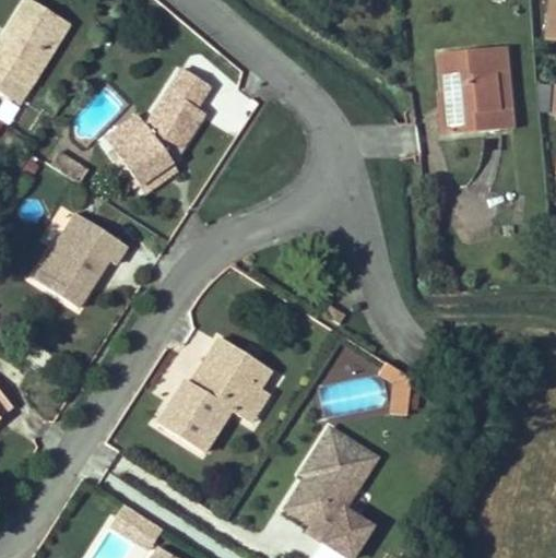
[(32,88),(71,23),(33,0),(26,0),(0,46),(0,91),(8,96),(18,80),(32,88)]
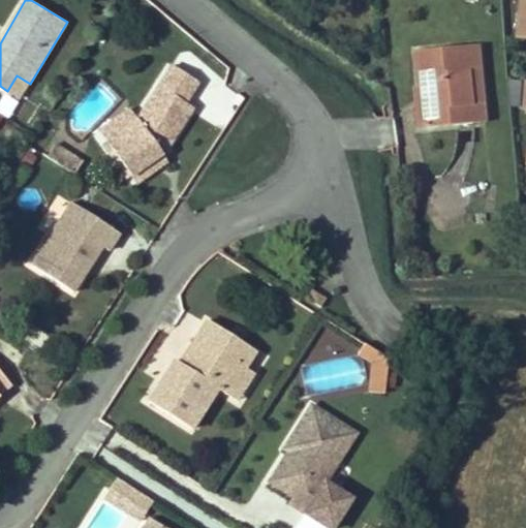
[(490,122),(483,43),(456,47),(456,53),(475,51),(477,69),(474,70),(477,104),(483,103),(485,122),(490,122)]
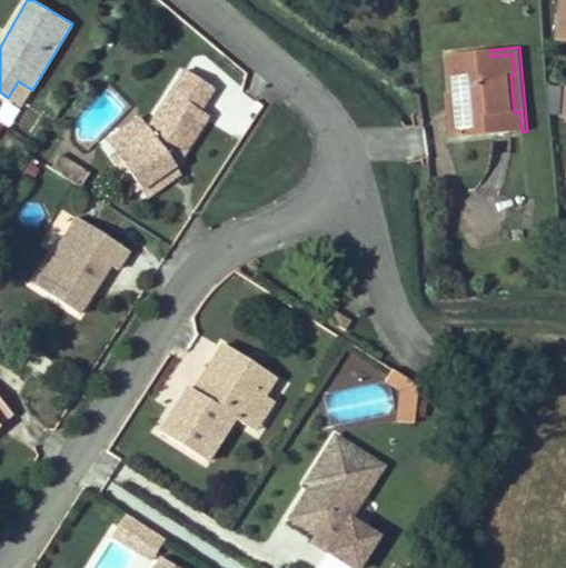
[(452,53),(455,93),(459,93),(463,137),(522,131),(519,111),(514,112),(510,76),(514,75),(512,55),(490,57),(490,50),(452,53)]
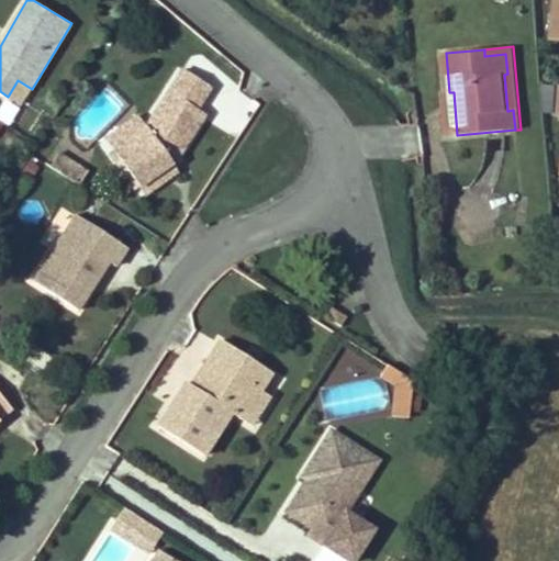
[(186,68),(147,127),(115,150),(138,187),(147,181),(153,189),(168,178),(164,170),(175,163),(169,155),(176,144),(185,149),(208,113),(199,108),(213,86),(186,68)]
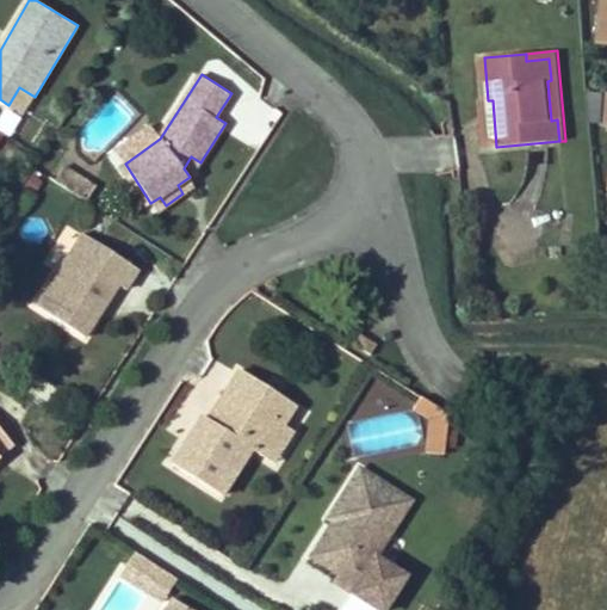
[(24,115),(35,97),(19,87),(8,105),(24,115)]
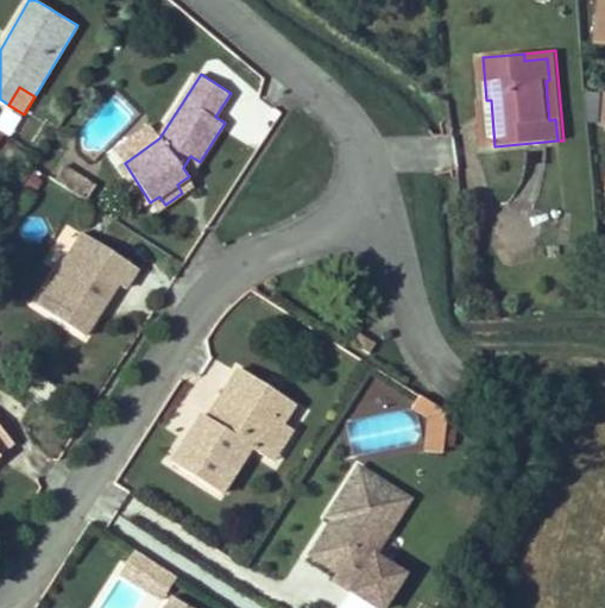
[(495,146),(491,100),(486,100),(481,101),(486,146),(495,146)]
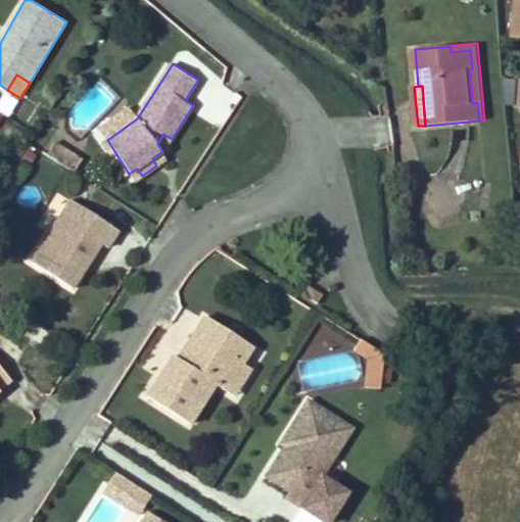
[(130,108),(100,130),(107,140),(137,119),(130,108)]
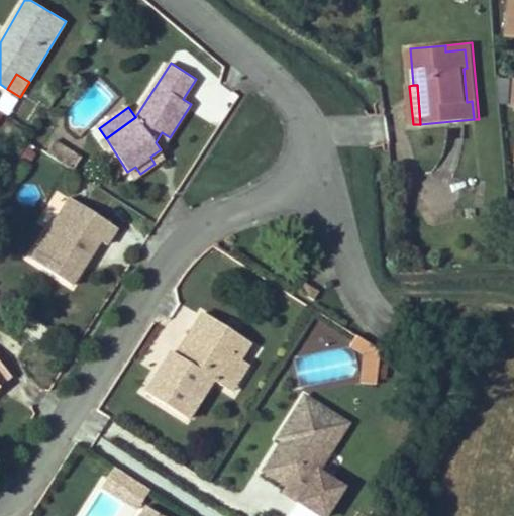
[(161,149),(170,137),(162,132),(156,142),(161,149)]
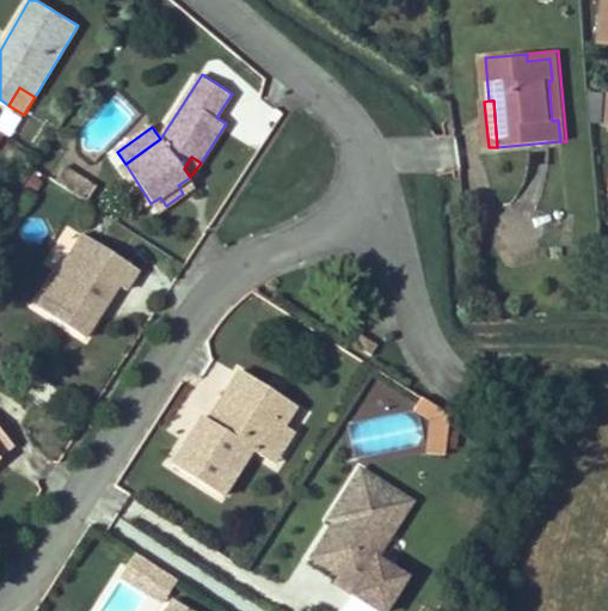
[(67,165),(57,181),(88,201),(99,187),(67,165)]
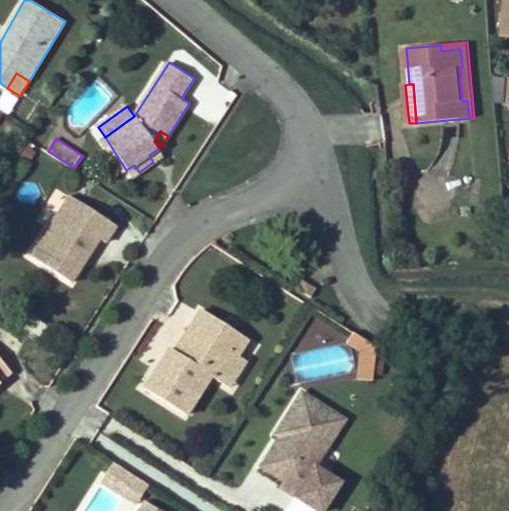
[(159,148),(149,155),(153,162),(164,155),(159,148)]
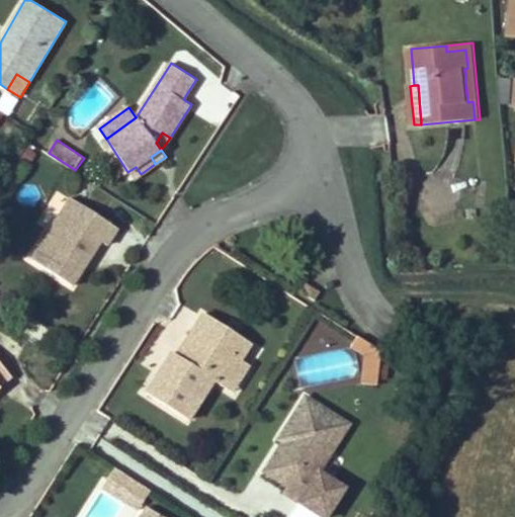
[(74,284),(102,241),(108,244),(119,228),(72,197),(32,258),(74,284)]
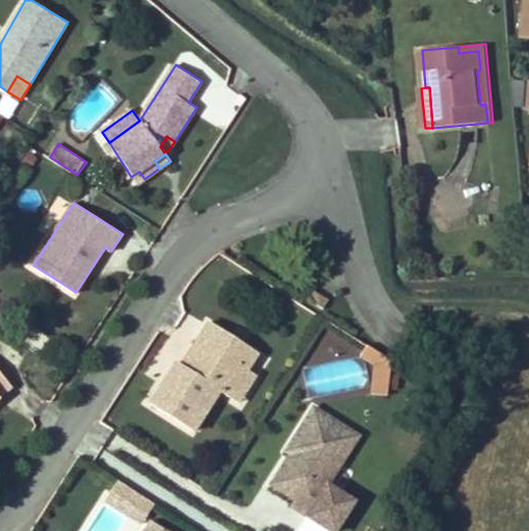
[(316,291),(311,300),(325,309),(331,300),(316,291)]
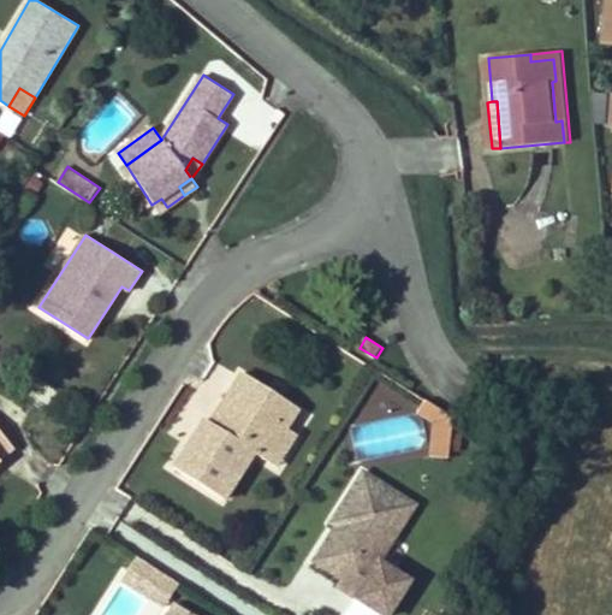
[(206,419),(174,467),(225,500),(256,451),(266,459),(286,427),(298,408),(244,372),(226,400),(233,404),(218,427),(206,419)]
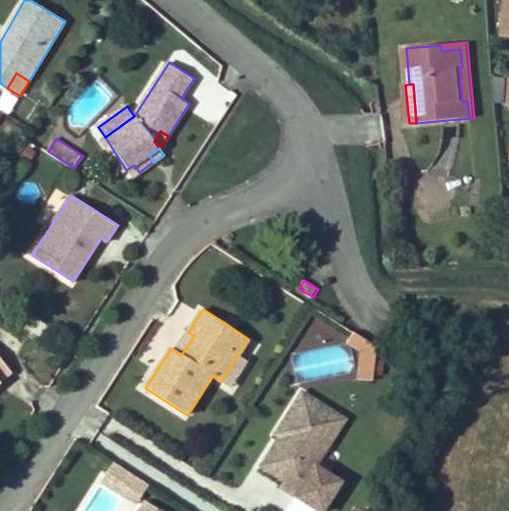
[(378,345),(355,331),(348,343),(362,350),(359,378),(375,381),(378,345)]
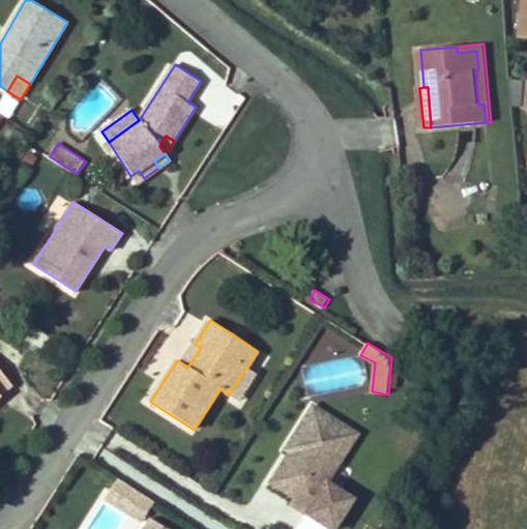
[(201,348),(195,344),(182,363),(187,368),(201,348)]
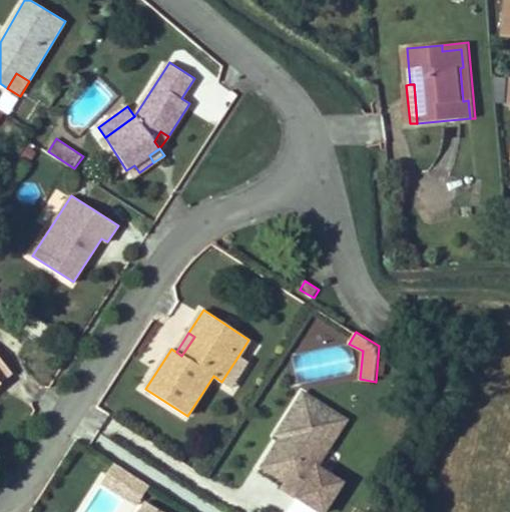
[(238,356),(221,382),(231,388),(248,362),(238,356)]
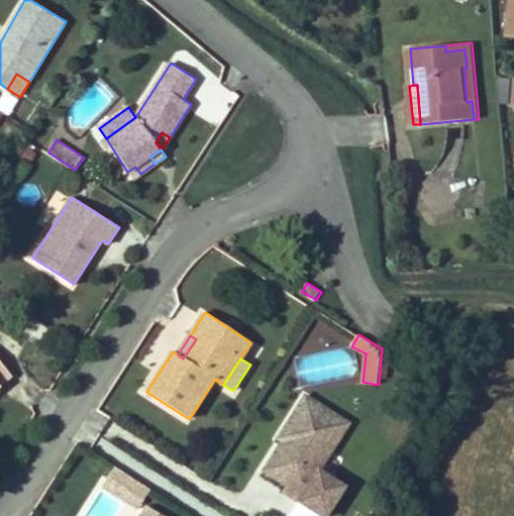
[(0,359),(0,386),(13,376),(0,359)]
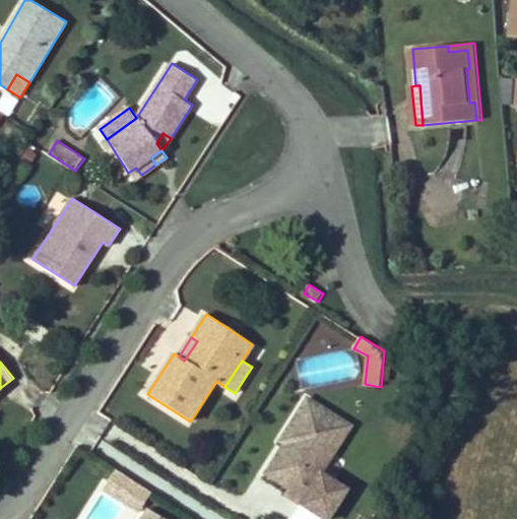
[(305,498),(301,504),(324,518),(327,518),(346,490),(322,473),(352,427),(309,398),(285,434),(297,441),(273,476),(291,488),(305,498)]
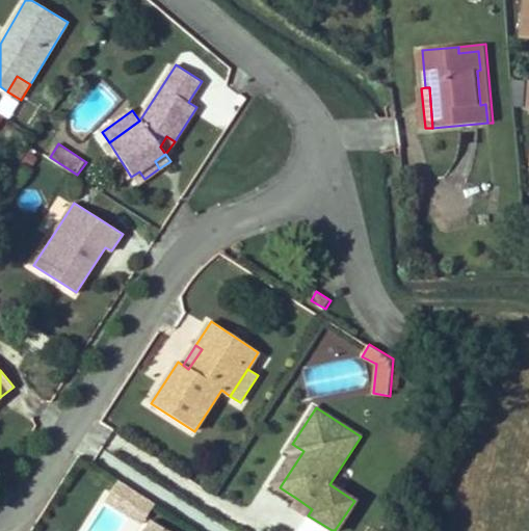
[(292,453),(272,483),(280,487),(303,451),(292,444),(288,450),(292,453)]
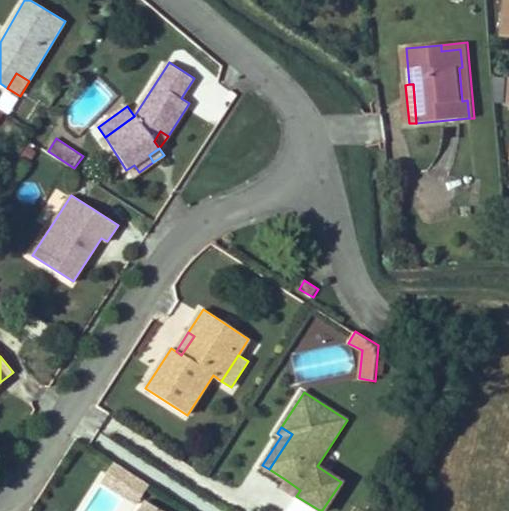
[(115,463),(103,482),(138,504),(150,486),(115,463)]
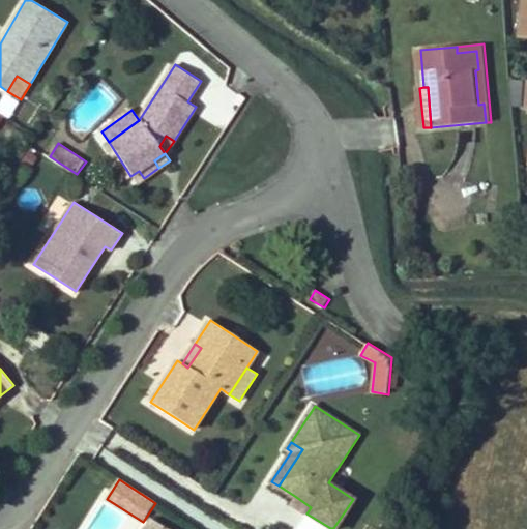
[(292,504),(306,513),(311,507),(296,497),(292,504)]
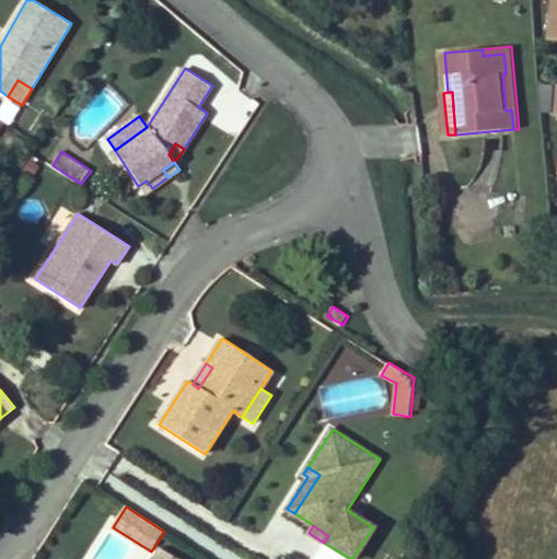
[(176,558),(159,548),(152,558),(176,558)]
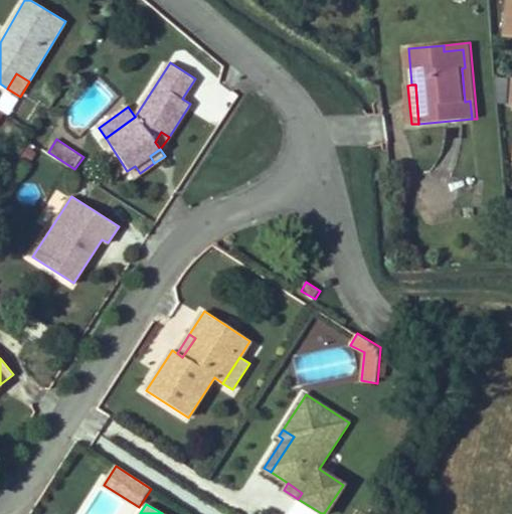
All buildings are outlined.
